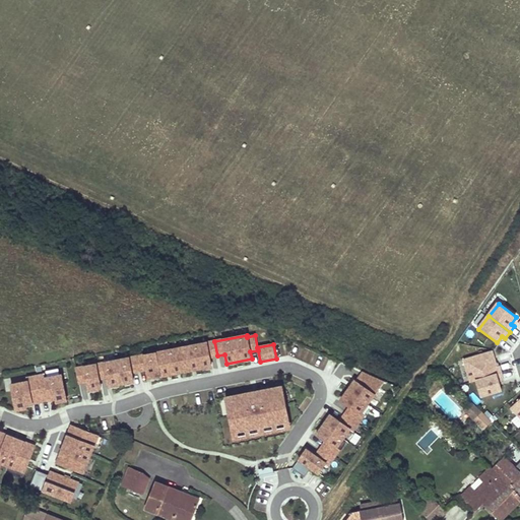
[(214,341),(136,356),(139,371),(146,370),(148,379),(211,367),(209,358),(217,355),(214,341)]
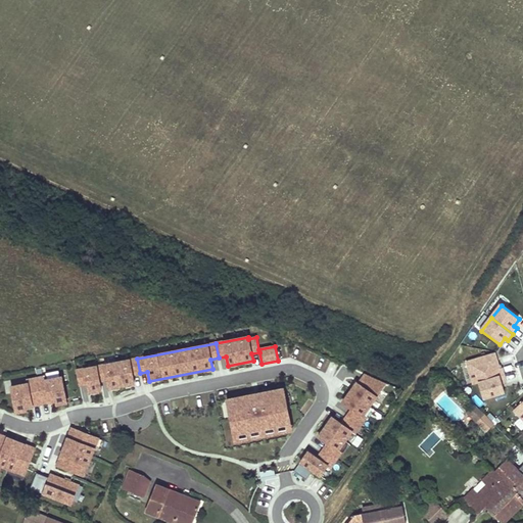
[(479,384),(505,377),(503,369),(500,370),(495,354),(468,363),(474,385),(479,384)]
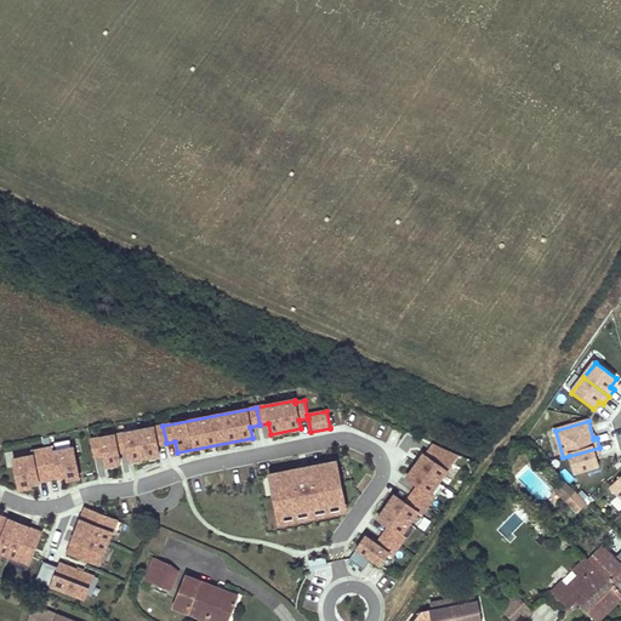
[(138,431),(144,459),(159,455),(158,445),(166,443),(163,426),(138,431)]
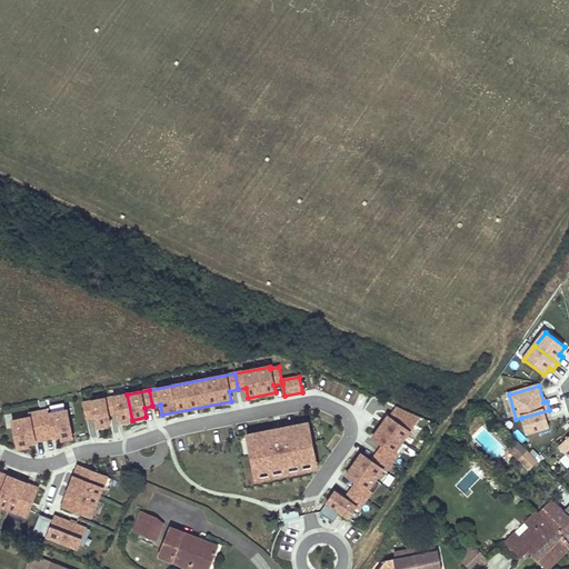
[(127,395),(105,398),(108,415),(117,413),(119,422),(132,420),(127,395)]
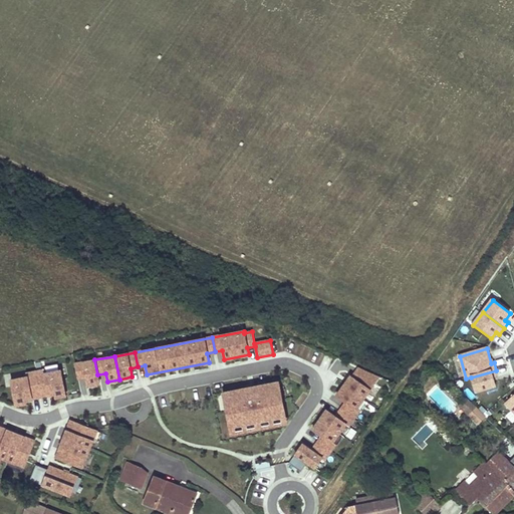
[(94,359),(75,363),(78,378),(85,377),(87,386),(99,383),(97,374),(94,359)]
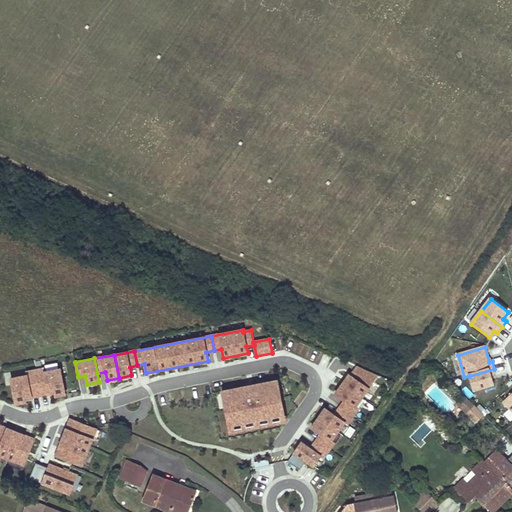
[(44,368),(35,370),(40,395),(55,392),(55,396),(65,394),(60,369),(44,372),(44,368)]
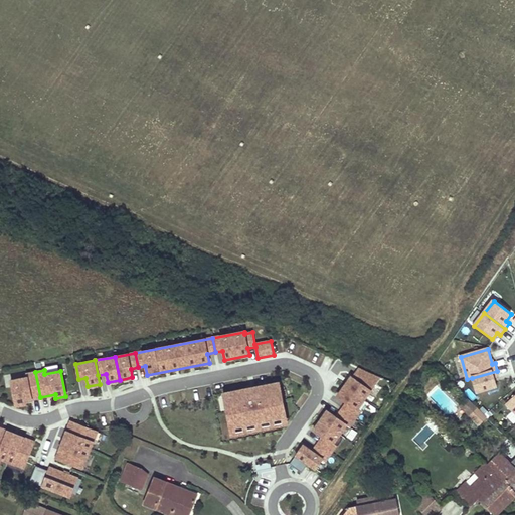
[(351,376),(344,386),(364,400),(380,376),(369,371),(363,380),(355,374),(352,377),(351,376)]
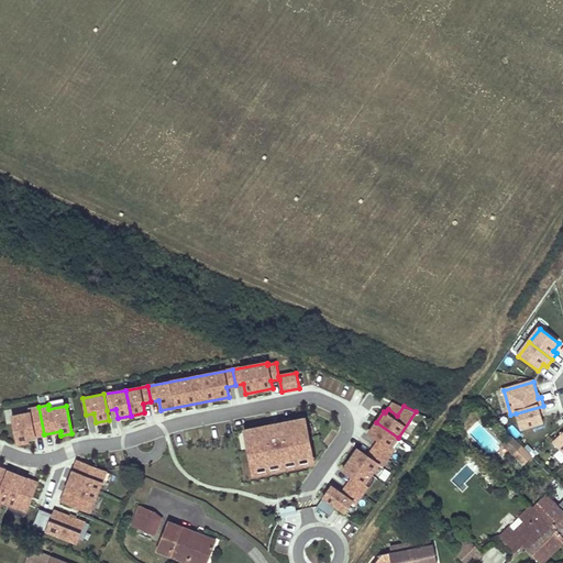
[(543,406),(516,414),(520,430),(543,423),(541,415),(545,414),(543,406)]
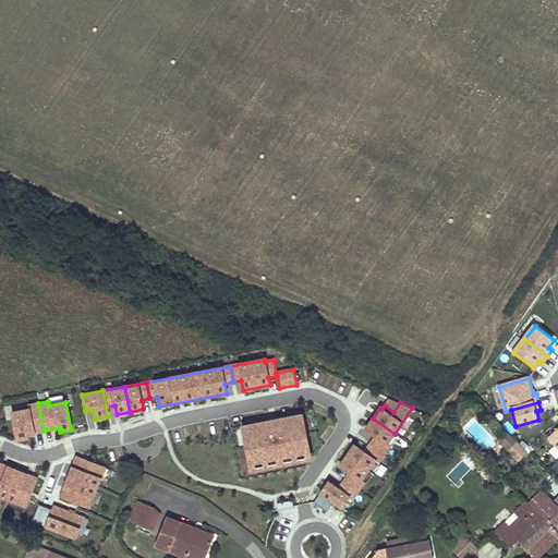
[(27,434),(44,431),(38,403),(28,405),(29,409),(11,413),(17,440),(28,438),(27,434)]
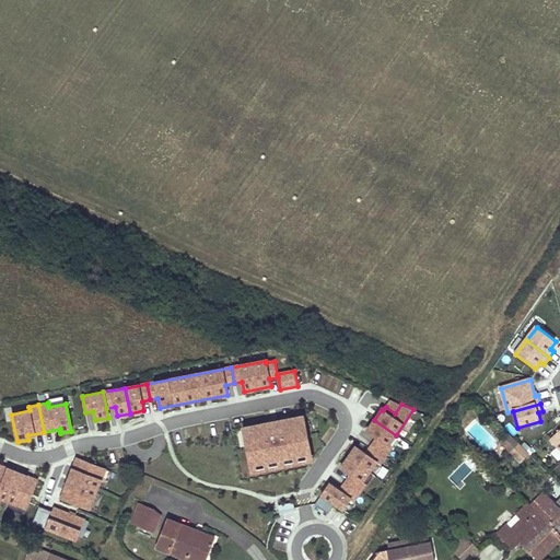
[(311,454),(303,416),(243,428),(251,466),(311,454)]
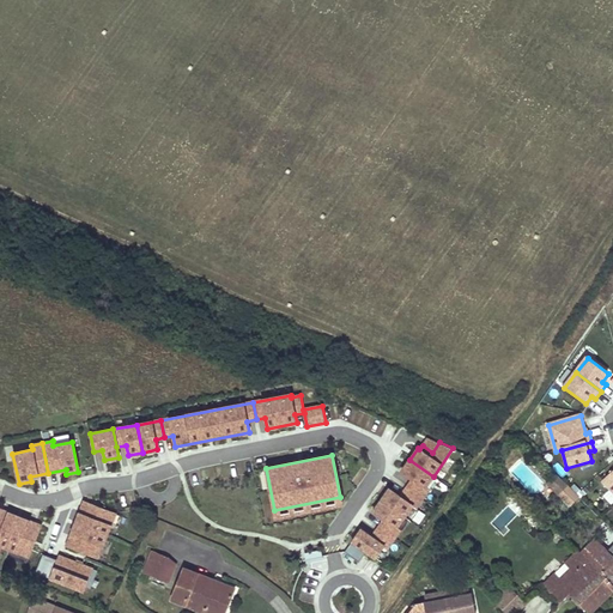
[(412,479),(406,489),(422,499),(429,490),(425,487),(434,477),(410,460),(401,472),(412,479)]
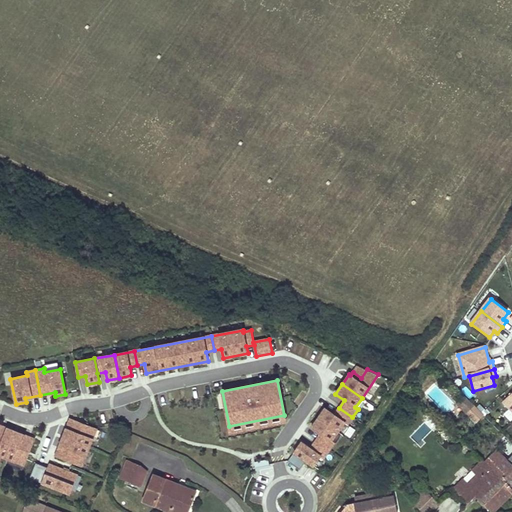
[(474,395),(465,387),(461,392),(470,399),(474,395)]
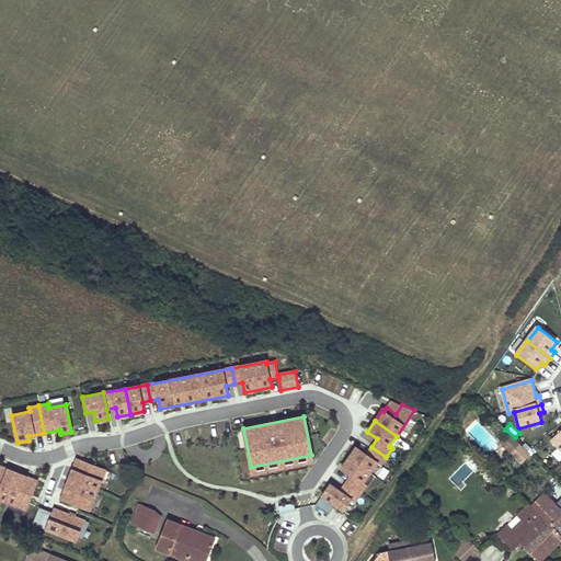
[(522,465),(530,456),(521,446),(512,454),(522,465)]
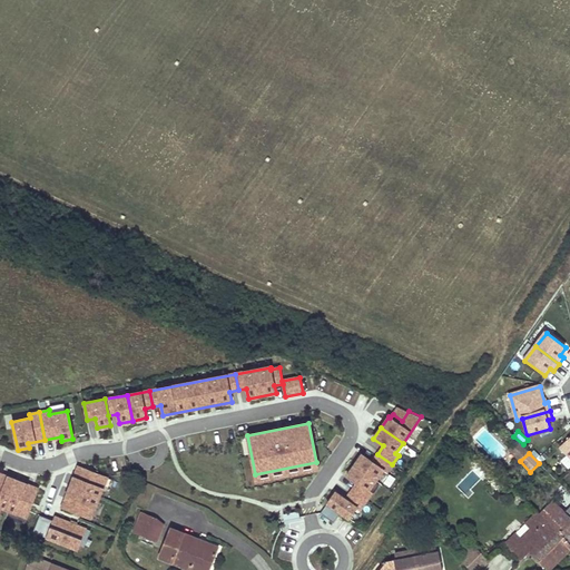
[(362,454),(354,465),(376,481),(383,470),(386,473),(392,464),(377,454),(372,462),(362,454)]
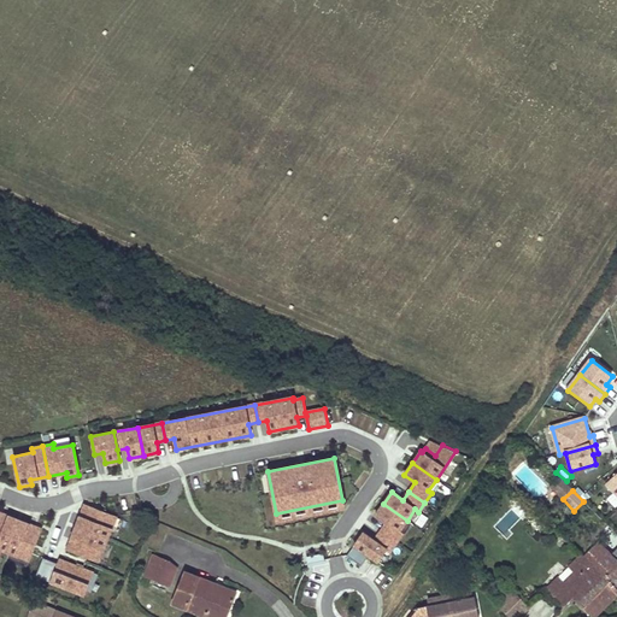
[(380,533),(395,544),(403,534),(399,532),(407,521),(383,504),(375,516),(386,523),(380,533)]
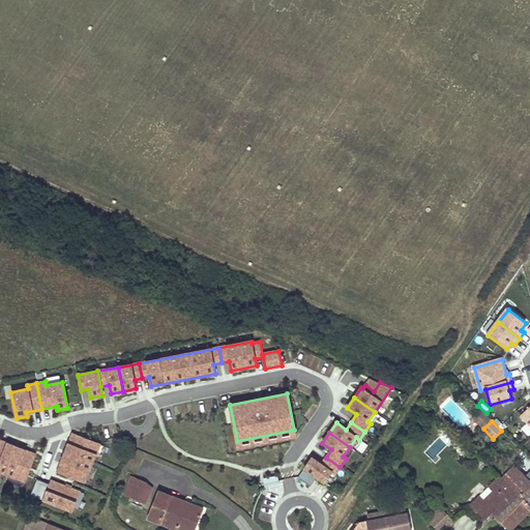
[(92,464),(99,444),(72,434),(65,452),(92,464)]
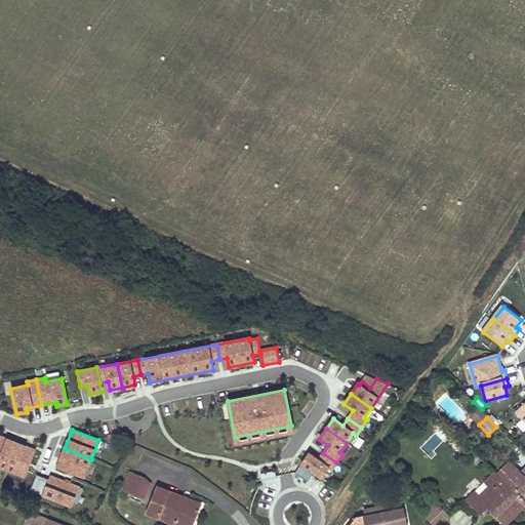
[(443,441),(435,433),(420,448),(429,455),(443,441)]
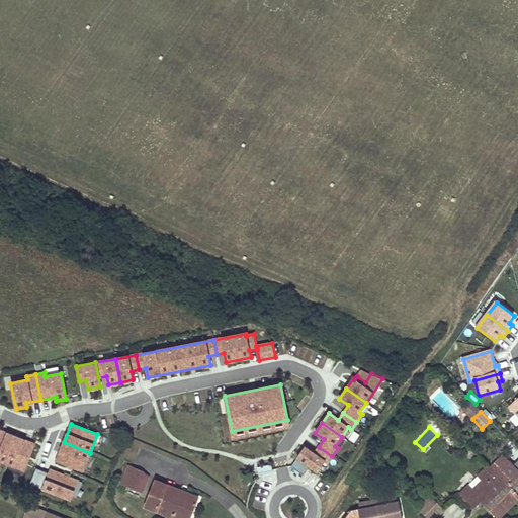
[(0,460),(5,463),(16,437),(0,430),(0,460)]
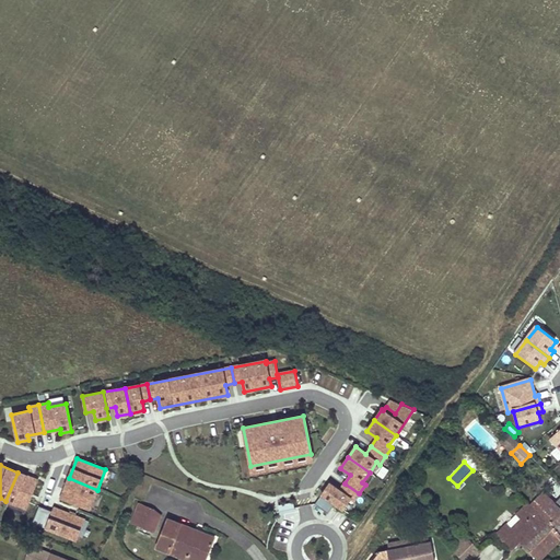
[(26,509),(37,480),(18,473),(6,501),(26,509)]
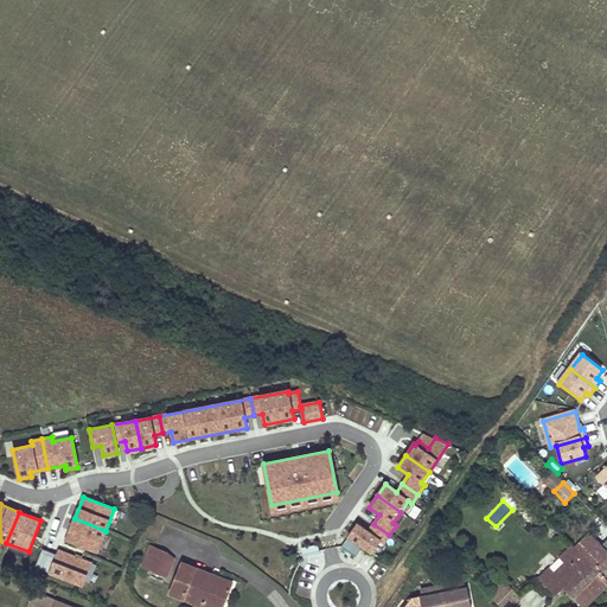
[(106,531),(75,518),(65,541),(97,553),(106,531)]
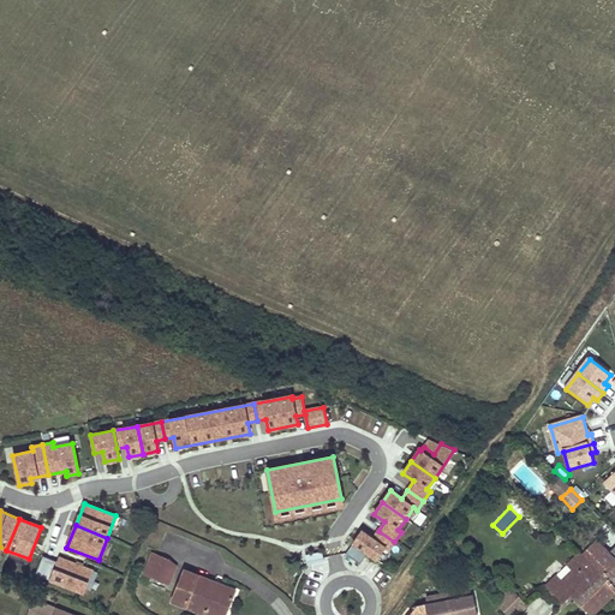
[(362,531),(345,554),(360,565),(368,554),(376,560),(384,548),(388,551),(394,542),(378,531),(372,539),(362,531)]
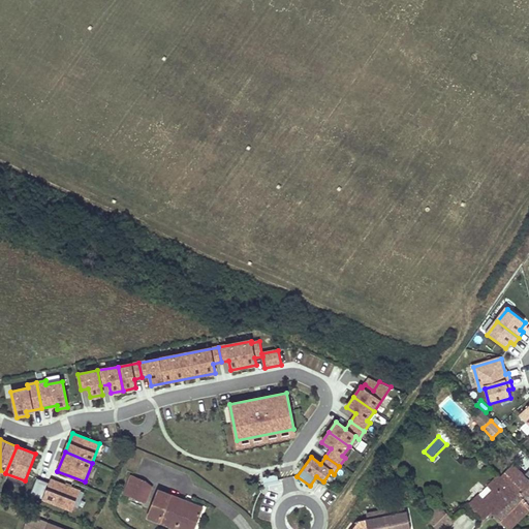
[(528,481),(514,466),(501,478),(528,505),(528,481)]
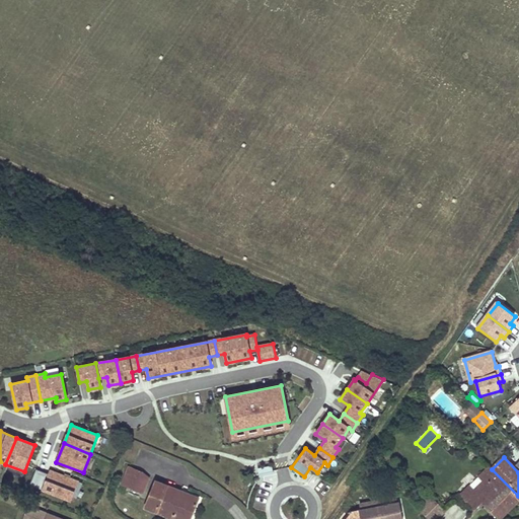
[(258,477),(274,473),(272,466),(256,469),(258,477)]
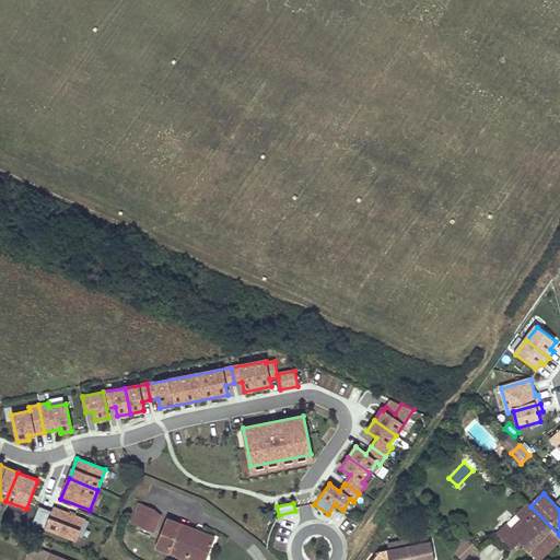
[(559,535),(531,506),(528,504),(516,515),(520,520),(508,533),(503,528),(497,536),(512,551),(523,539),(527,544),(523,548),(535,559),(538,559),(559,538),(559,535)]
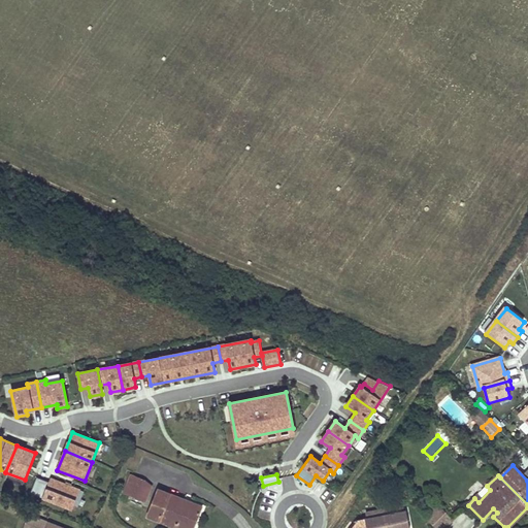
[(172,527),(193,527),(196,522),(201,508),(157,490),(158,487),(132,476),(125,492),(153,503),(145,517),(172,527)]
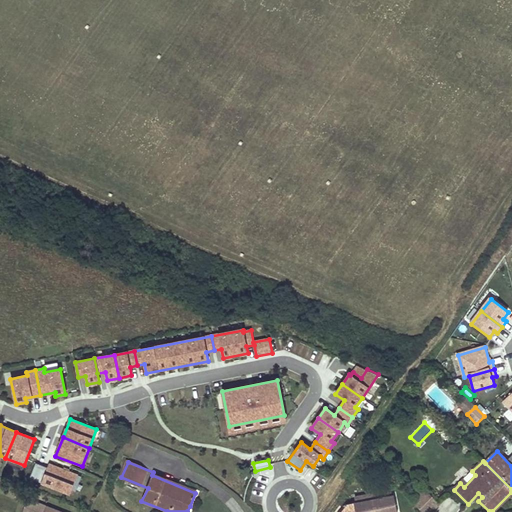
[(48,468),(36,463),(30,478),(69,494),(77,475),(49,464),(48,468)]
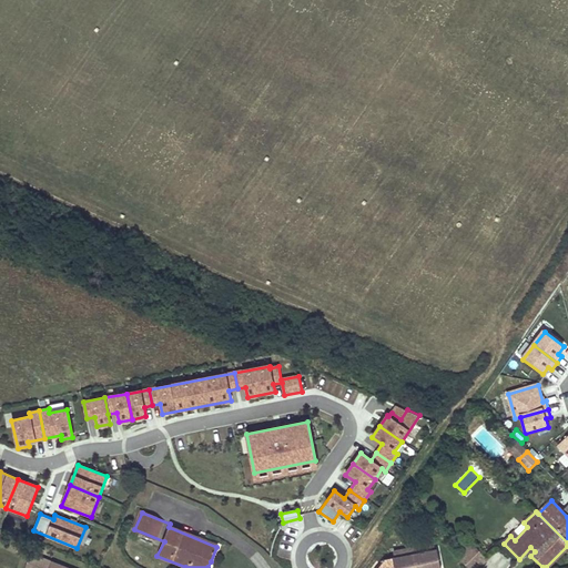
[(456,556),(468,567),(474,567),(486,557),(470,541),(456,556)]
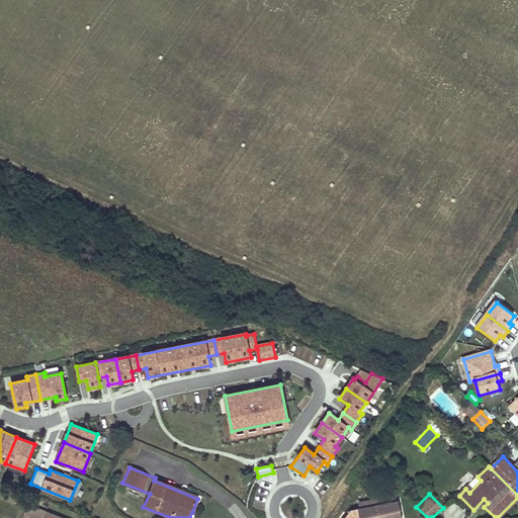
[(376,501),(379,517),(401,517),(398,502),(396,503),(386,505),(385,499),(376,501)]
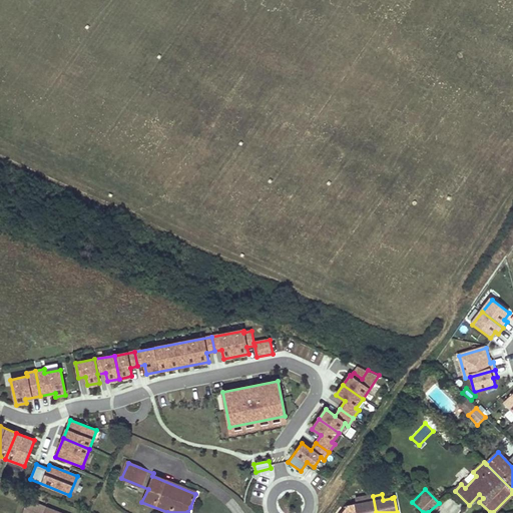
[(376,512),(373,496),(364,497),(365,503),(356,505),(354,505),(355,512),(376,512)]
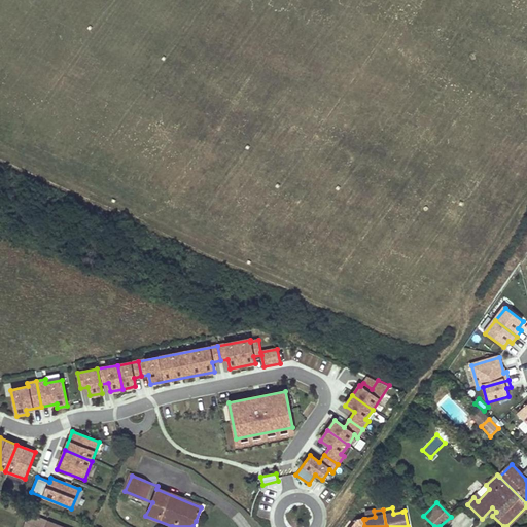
[(452,526),(469,526),(475,523),(464,511),(450,524),(452,526)]
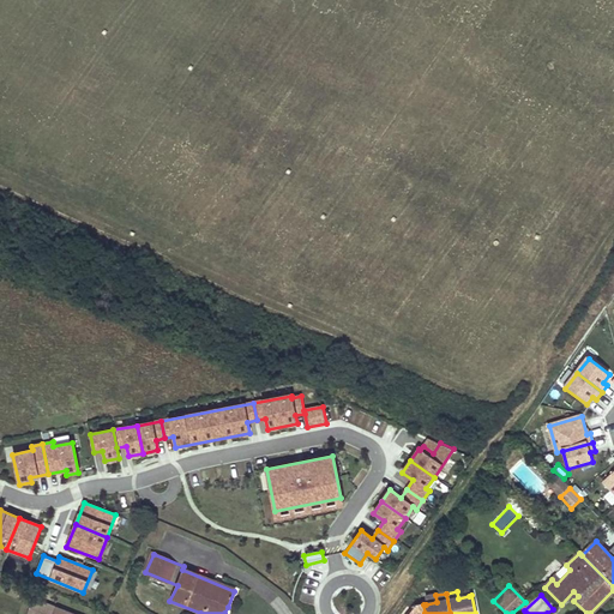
[(52,613),(54,608),(32,600),(25,613),(52,613)]
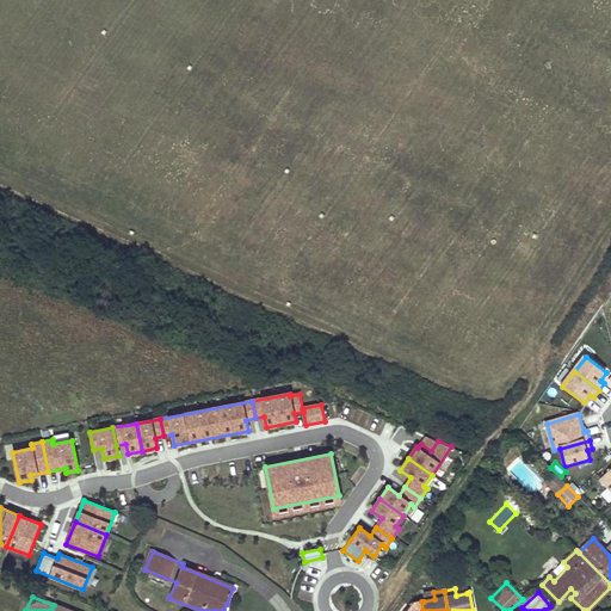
All buildings are outlined.
